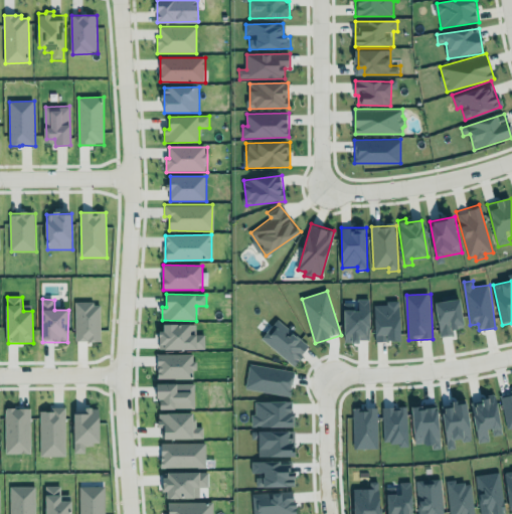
[(370,299),(358,299),(358,304),(345,304),(345,342),(371,342),(370,299)]
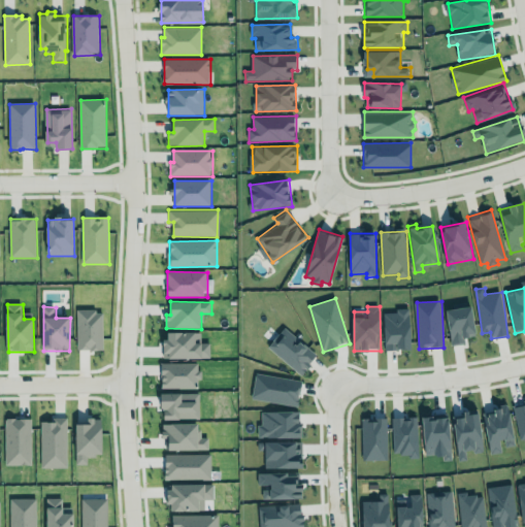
[(447,311),(453,346),(468,343),(467,338),(477,336),(471,306),(447,311)]
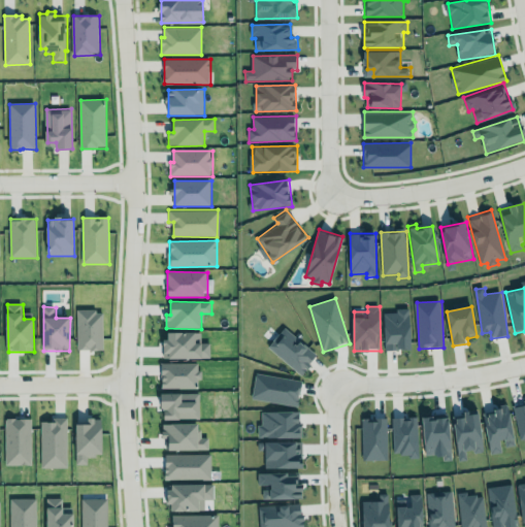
[(386,351),(413,350),(412,308),(397,309),(397,313),(384,314),(386,351)]
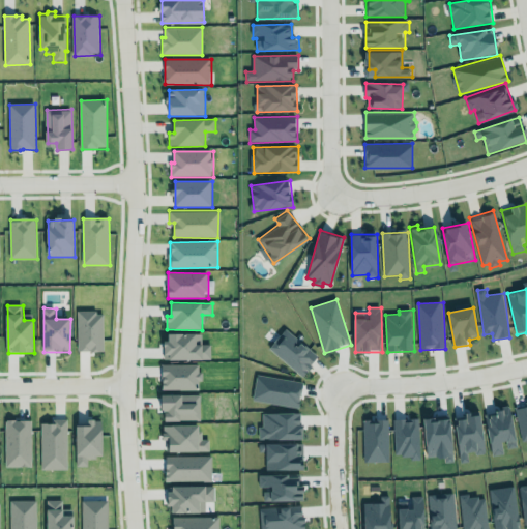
[(319,356),(285,330),(270,351),(304,376),(319,356)]
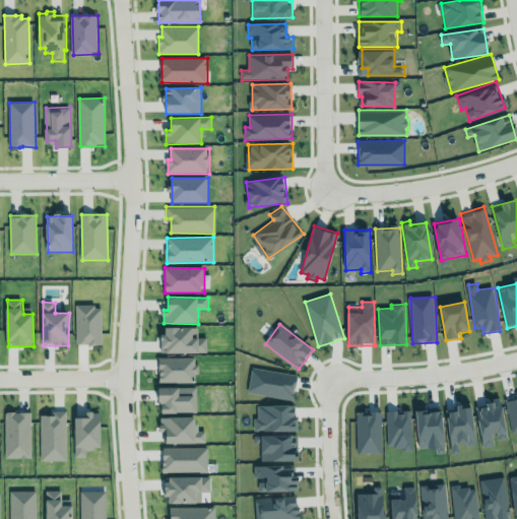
[(167,326),(197,325),(197,335),(207,334),(208,351),(162,352),(162,334),(168,334),(167,326)]
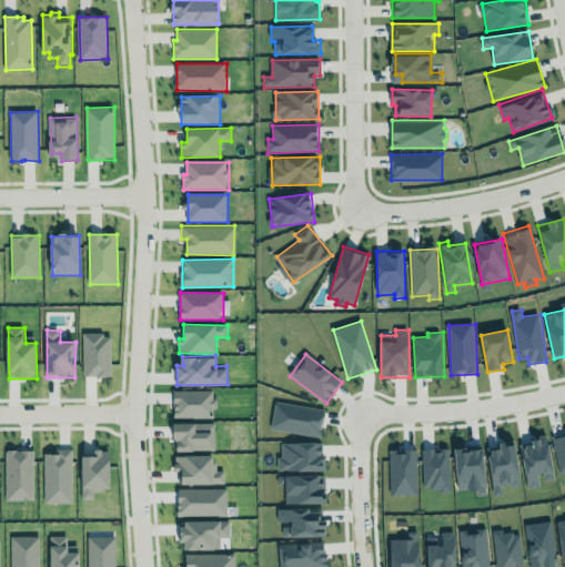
[(174,392),(175,418),(214,417),(214,408),(217,408),(217,391),(174,392)]
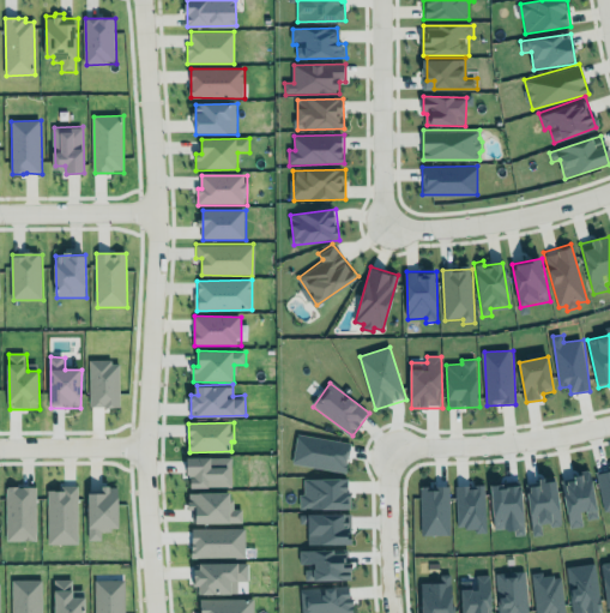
[(234,457),(188,458),(189,488),(234,487),(234,457)]
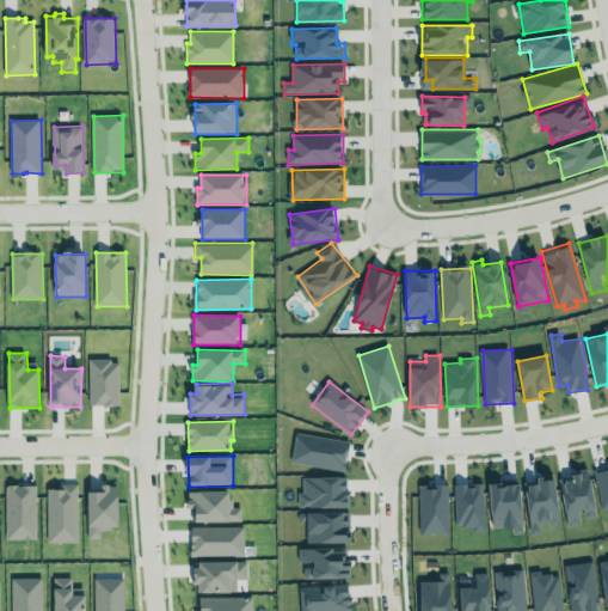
[(526,488),(529,488),(528,480),(538,478),(538,472),(545,471),(545,476),(554,475),(560,523),(552,524),(551,517),(540,519),(541,532),(532,533),(526,488)]
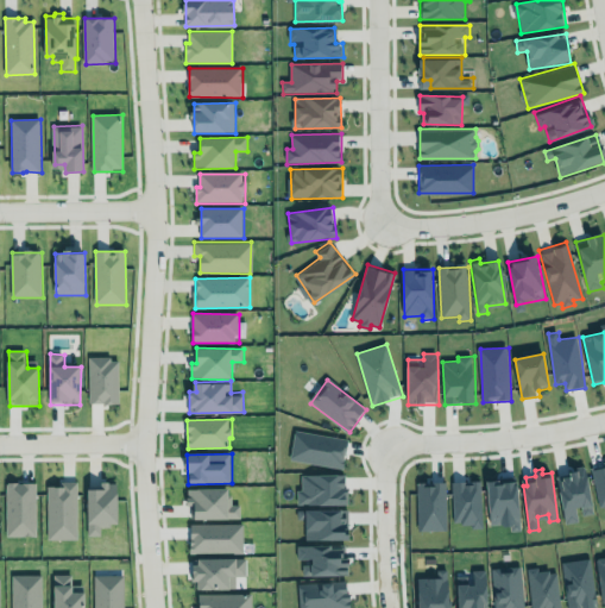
[(594,514),(587,469),(558,474),(566,524),(581,520),(581,516),(594,514)]
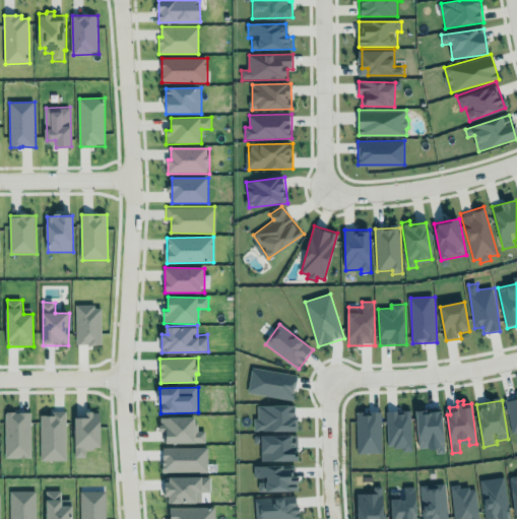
[(255,432),(297,431),(296,405),(259,406),(259,418),(255,418),(255,432)]
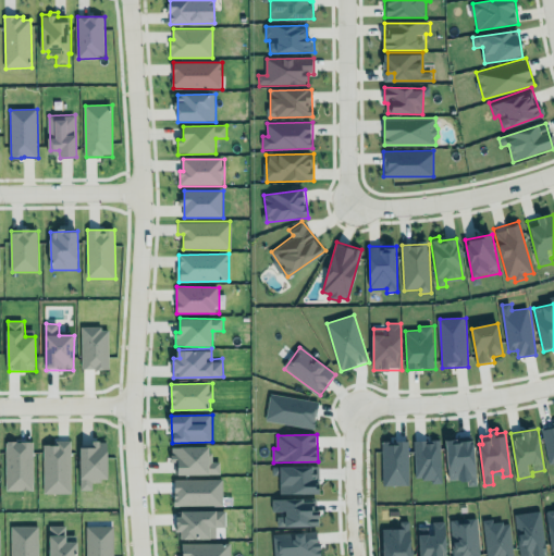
[(79,443),(91,443),(91,437),(101,437),(101,442),(106,442),(107,474),(100,474),(100,480),(90,480),(90,490),(81,490),(79,443)]
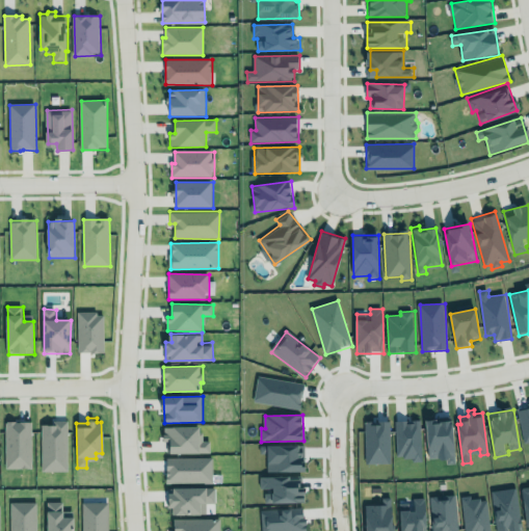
[(5,420),(5,469),(31,469),(30,420),(5,420)]
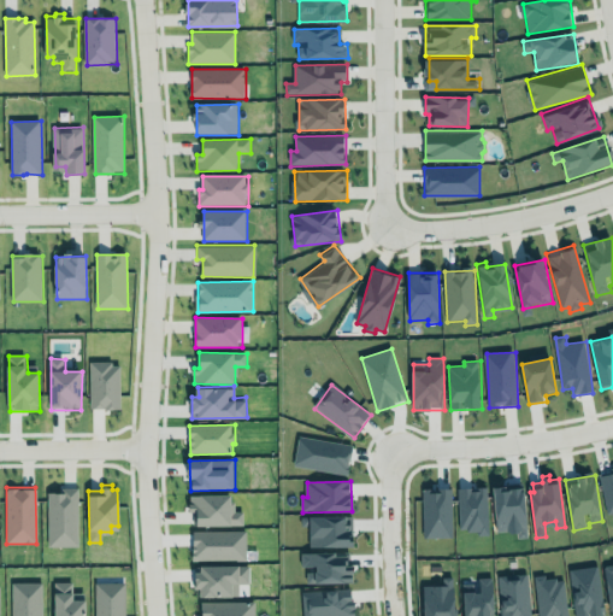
[(49,493),(51,547),(81,547),(80,488),(68,490),(68,493),(49,493)]
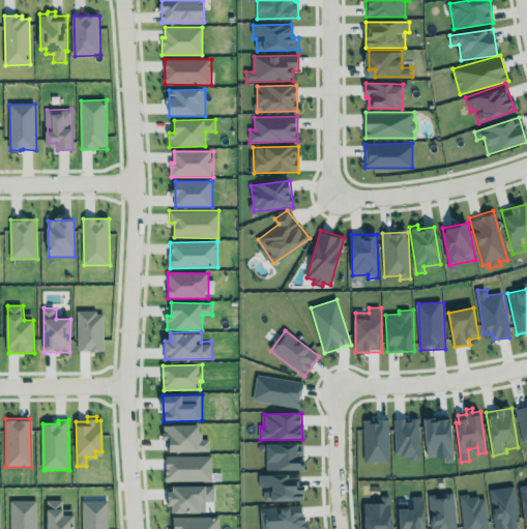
[(428,460),(454,459),(452,419),(426,420),(428,460)]
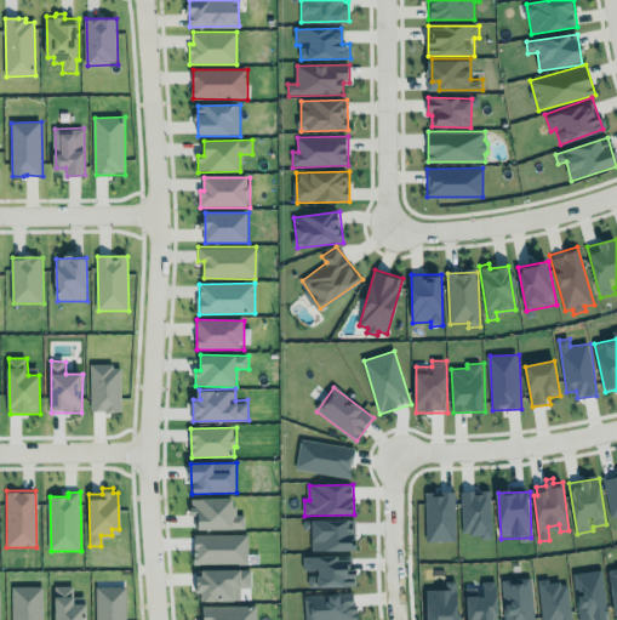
[(198,530),(246,529),(246,516),(235,516),(235,499),(192,499),(192,517),(198,517),(198,530)]
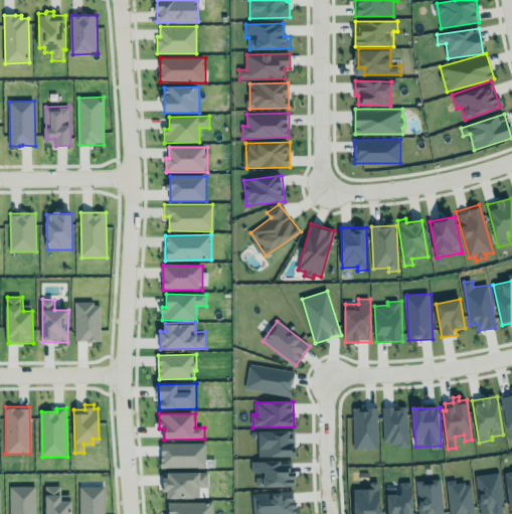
[(296,457),(295,432),(260,432),(260,457),(296,457)]
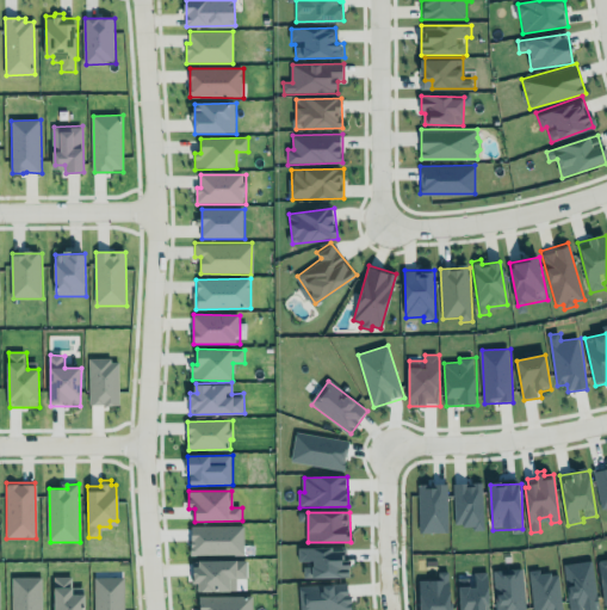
[(246,554),(246,525),(191,527),(192,555),(246,554)]
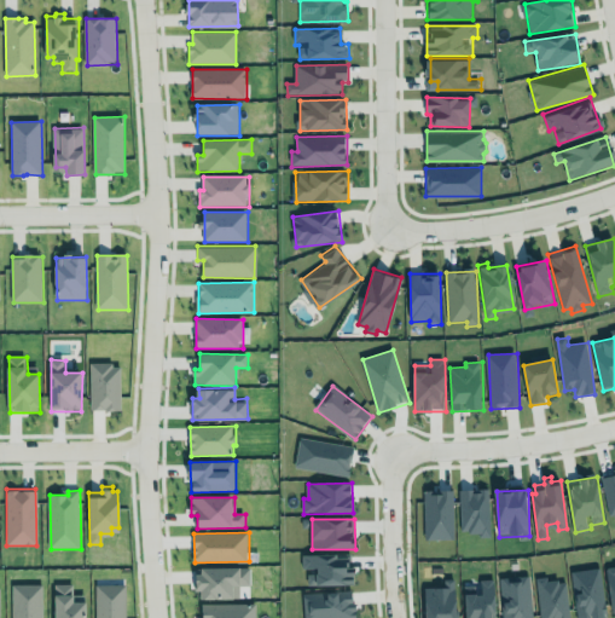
[(309,587),(355,585),(354,571),(350,571),(350,556),(303,558),(303,572),(309,572),(309,587)]
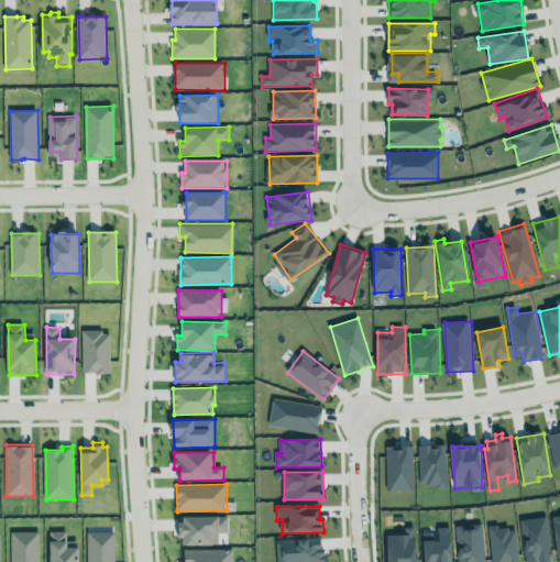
[(180,546),(219,544),(219,533),(229,532),(229,517),(179,517),(180,546)]
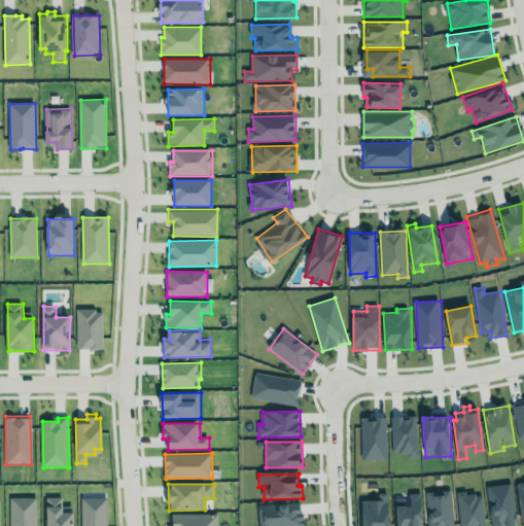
[(429,525),(427,492),(452,491),(454,525),(429,525)]
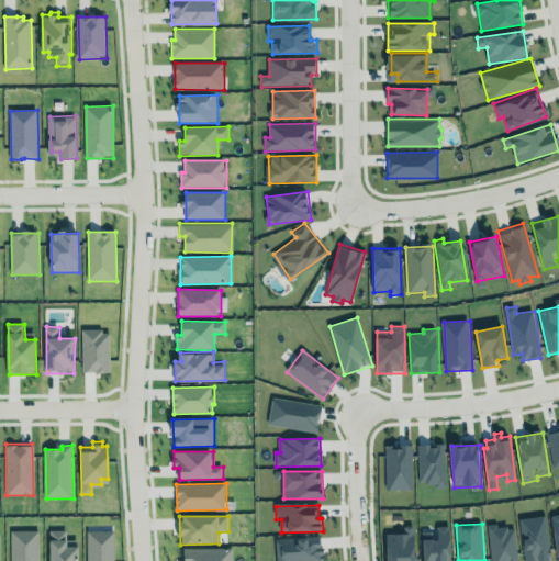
[(492,560),(489,526),(499,525),(499,528),(509,527),(509,529),(516,529),(518,560),(492,560)]
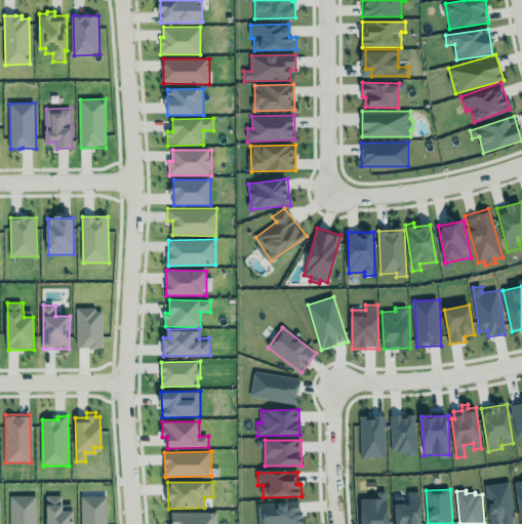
[(361,523),(361,498),(377,498),(377,491),(387,491),(388,518),(390,518),(390,523),(361,523)]
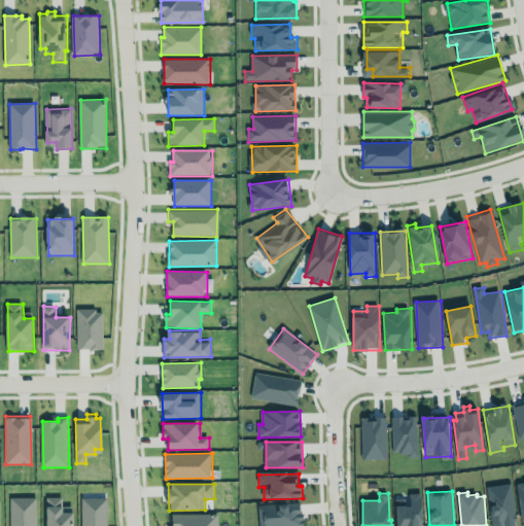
[(397,525),(396,498),(406,498),(406,505),(411,505),(411,494),(421,494),(422,525),(397,525)]
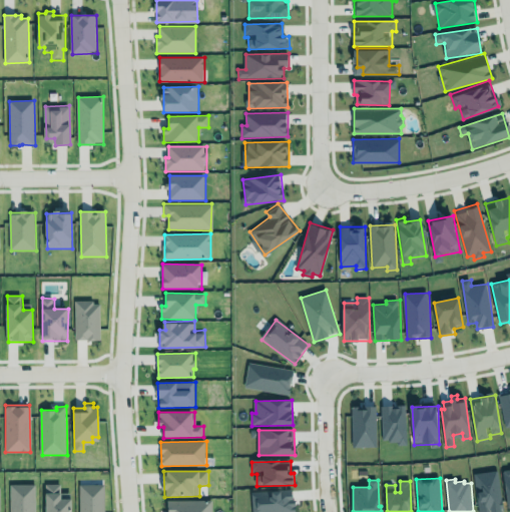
[(104,511),(105,485),(81,485),(80,511),(104,511)]
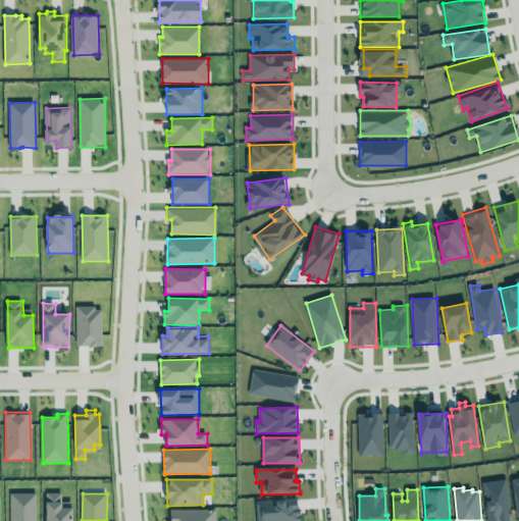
[(300,520),(300,500),(257,501),(257,520),(300,520)]
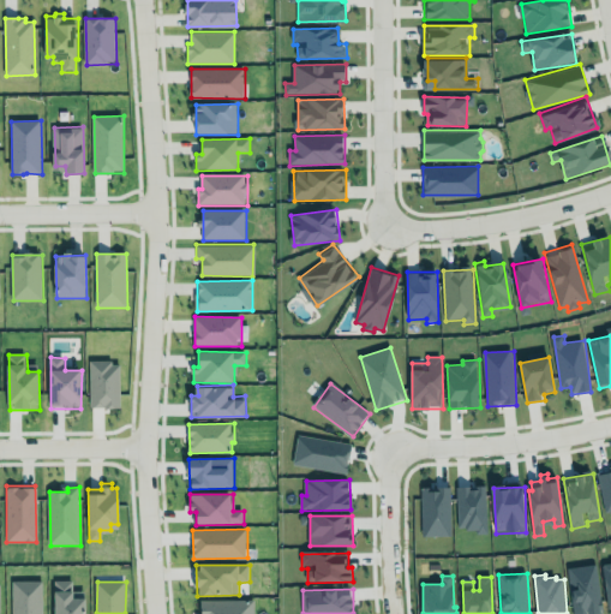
[(255,613),(255,600),(199,601),(198,613),(255,613)]
